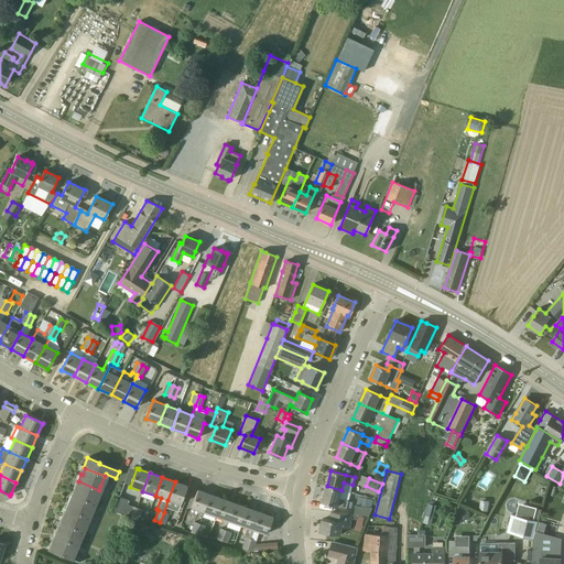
[(94,503),(95,500),(99,490),(79,481),(76,489),(75,488),(72,495),(74,496),(94,503)]
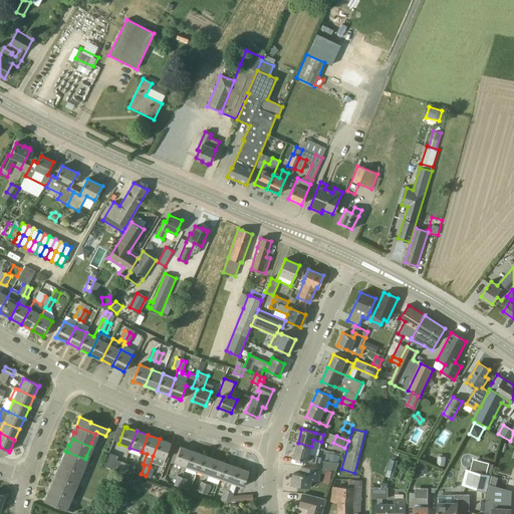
[(160,439),(153,456),(165,460),(171,443),(170,443),(169,443),(160,439)]
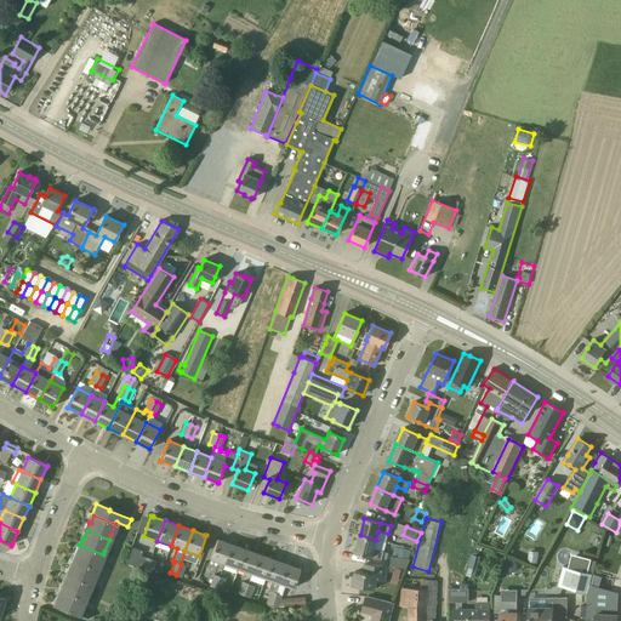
[(376,540),(360,535),(355,553),(372,557),(382,559),(385,552),(374,548),(376,540)]
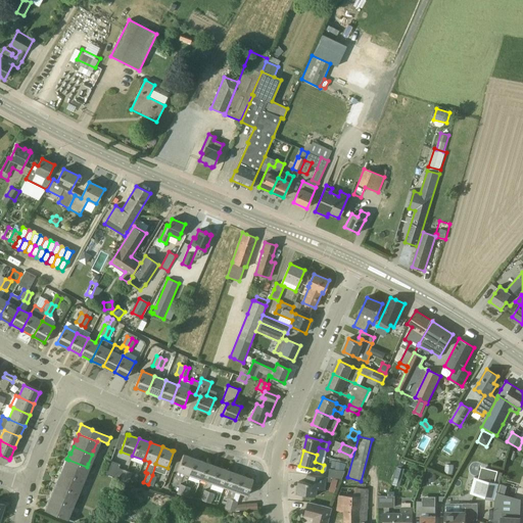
[(178,471),(189,475),(195,459),(185,455),(184,455),(178,471)]
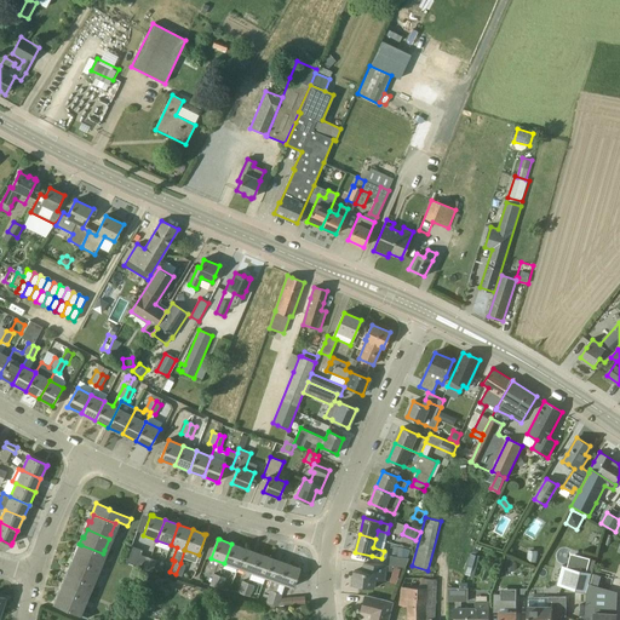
[(231,544),(224,563),(237,568),(245,549),(231,544)]
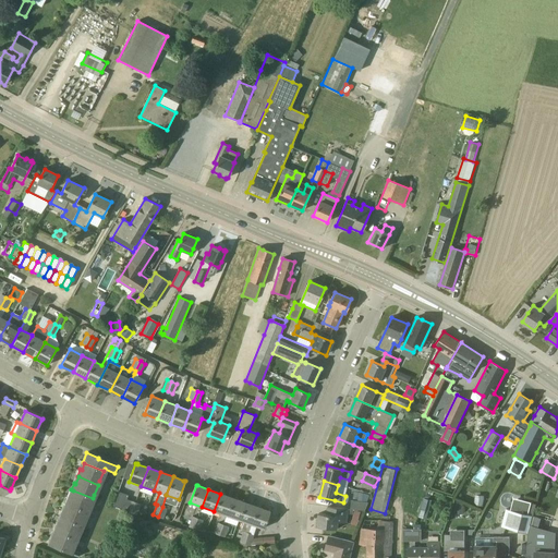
[(86,512),(88,508),(93,498),(73,490),(70,497),(69,496),(65,504),(67,504),(86,512)]
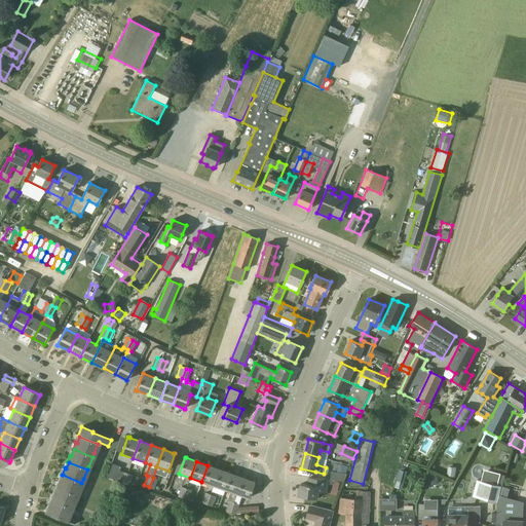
[(117,465),(111,463),(107,477),(112,479),(117,465)]
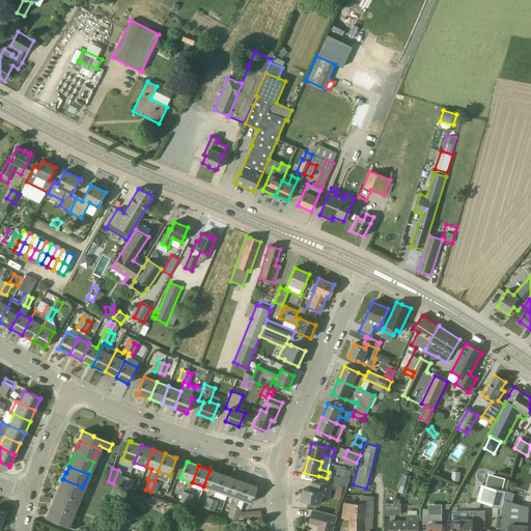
[(210,470),(203,486),(216,491),(222,474),(210,470)]
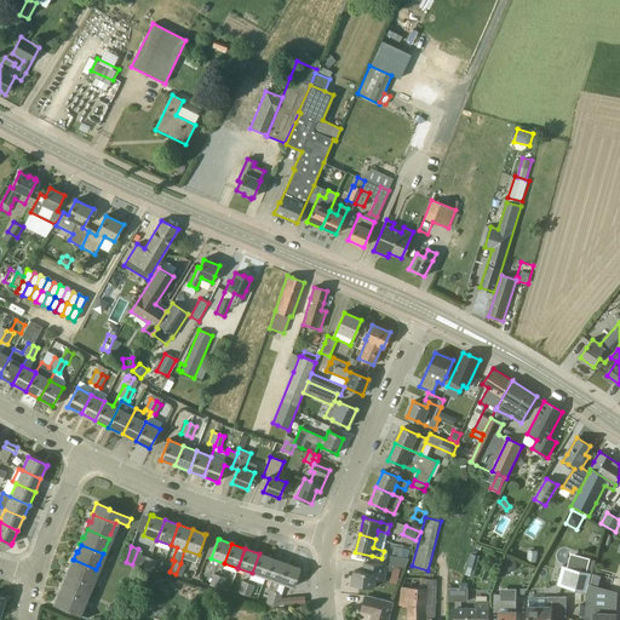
[(537,562),(538,551),(528,550),(527,562),(537,562)]
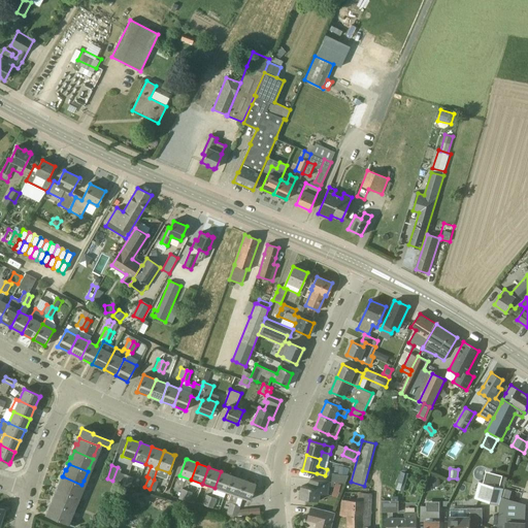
[(221,471),(215,488),(226,492),(232,475),(221,471)]
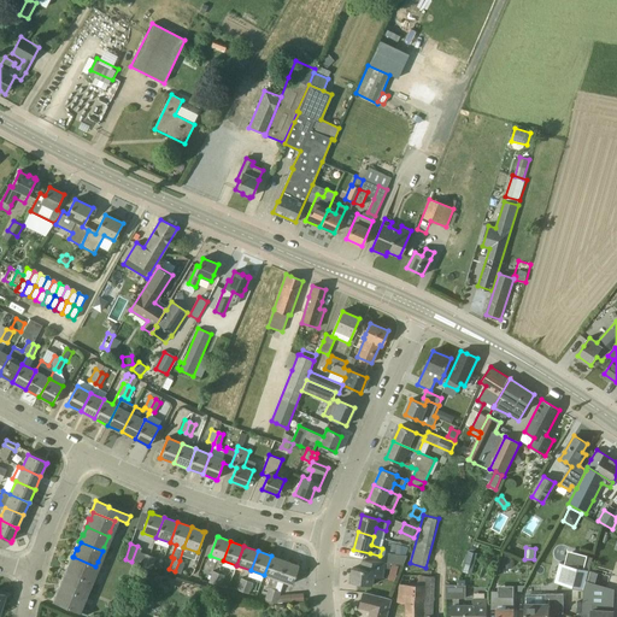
[(463,571),(471,574),(477,553),(469,551),(463,571)]
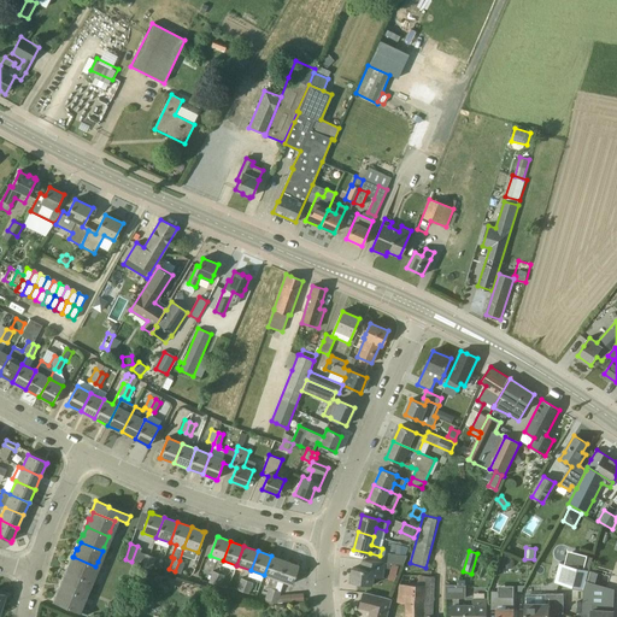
[(570,565),(583,569),(587,556),(574,552),(570,565)]
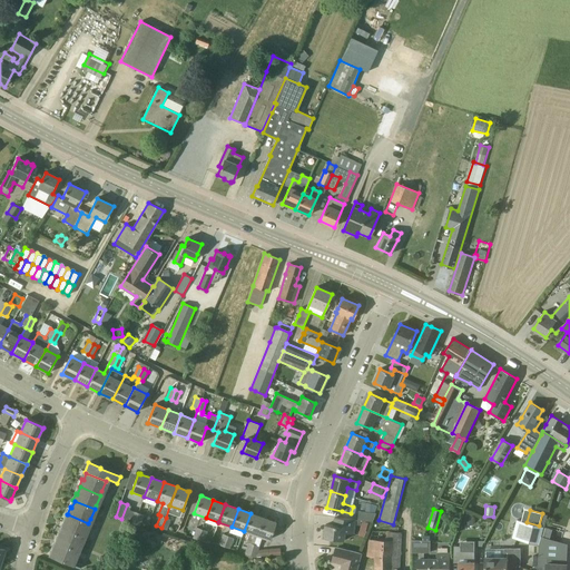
[(135,523),(138,513),(133,511),(129,521),(135,523)]
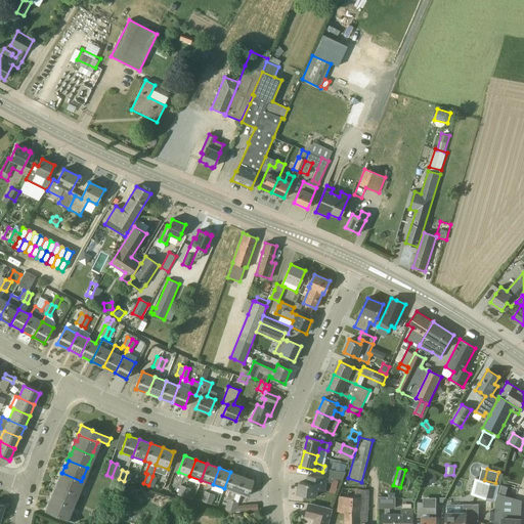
[(340,471),(331,470),(330,478),(332,478),(343,480),(346,472),(345,472),(340,471)]
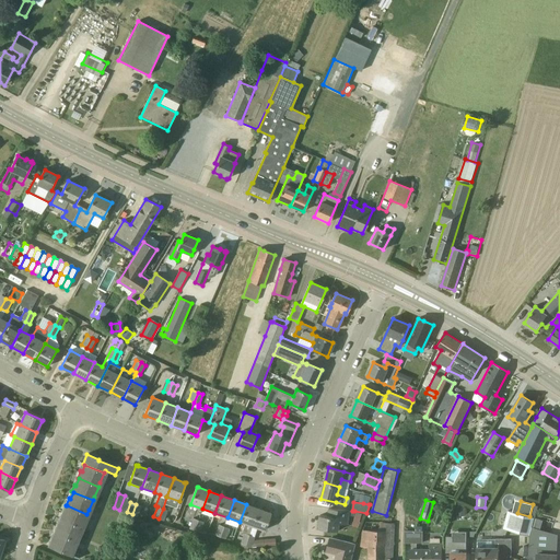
[(136,504),(132,514),(138,515),(141,506),(136,504)]
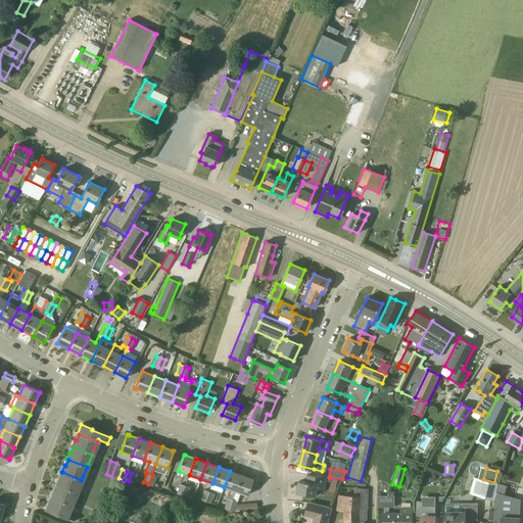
[(230,471),(224,487),(229,489),(226,497),(227,497),(224,507),(230,509),(233,500),(236,491),(241,475),(230,471)]
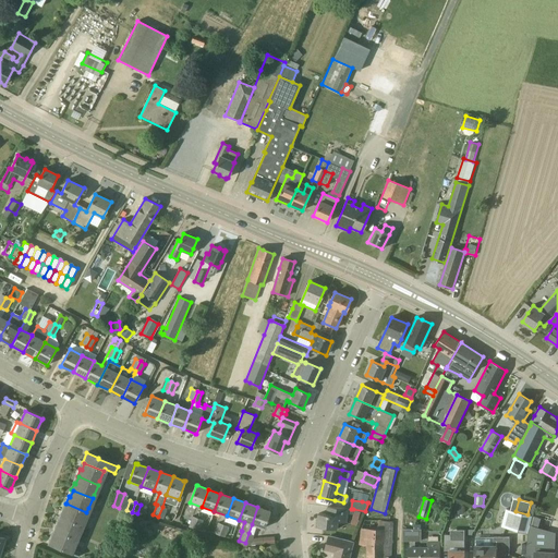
[(81,525),(82,522),(86,512),(67,504),(64,511),(62,510),(60,517),(61,518),(81,525)]
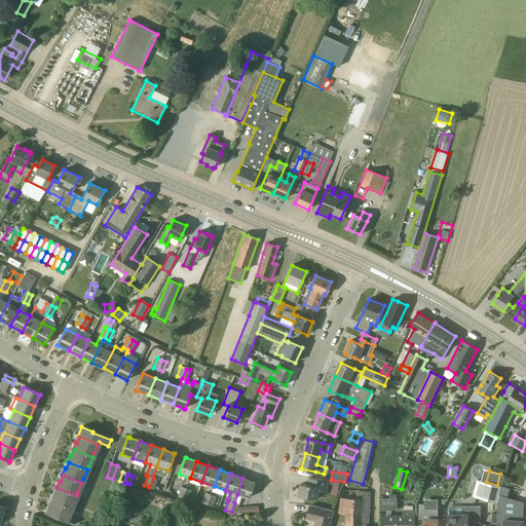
[(242,478),(237,494),(241,495),(249,498),(255,482),(253,481),(242,478)]
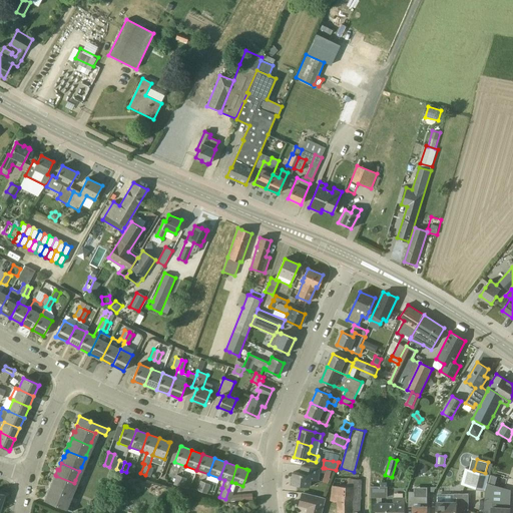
[(305,473),(294,472),(292,484),(311,486),(312,480),(319,480),(320,473),(325,473),(325,468),(323,468),(323,469),(321,468),(306,466),(305,473)]
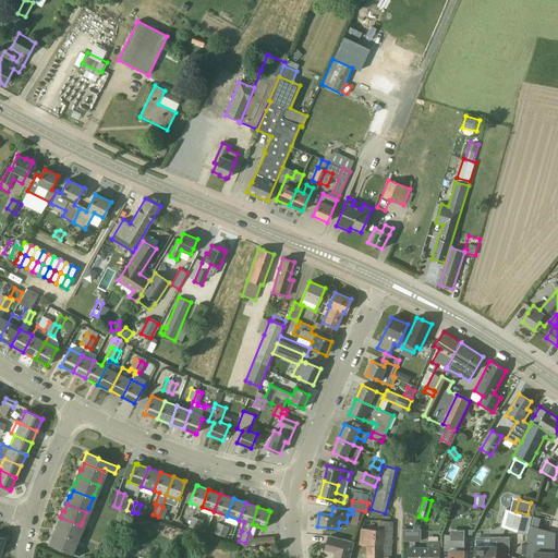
[(528,534),(530,524),(532,516),(528,514),(516,511),(507,509),(502,528),(528,534)]
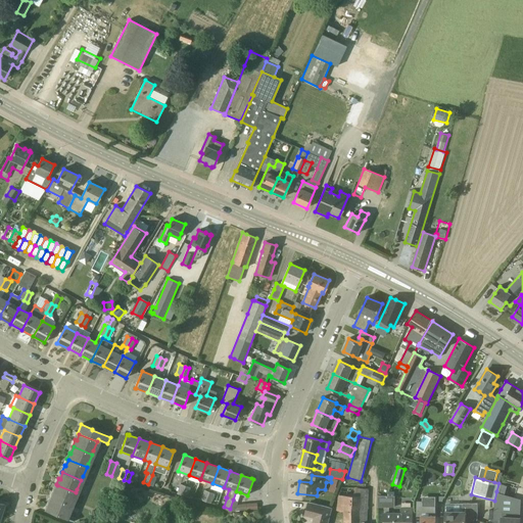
[(70,506),(72,503),(76,492),(57,485),(55,491),(53,490),(51,497),(52,497),(70,506)]
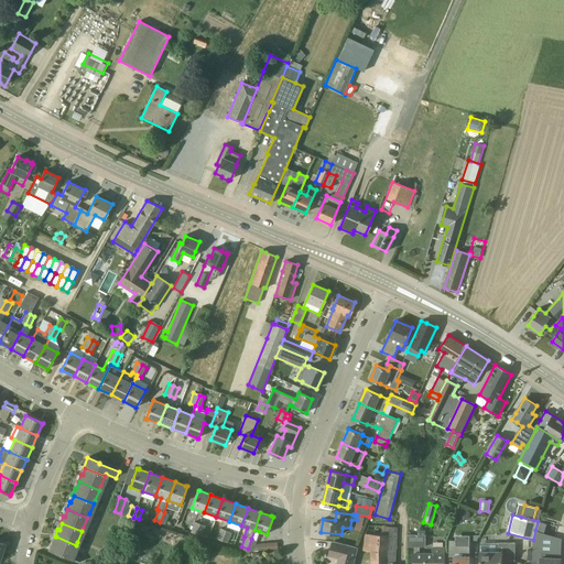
[(393,563),(396,563),(398,528),(369,525),(366,533),(365,551),(372,551),(372,563),(377,563),(376,563),(393,563)]
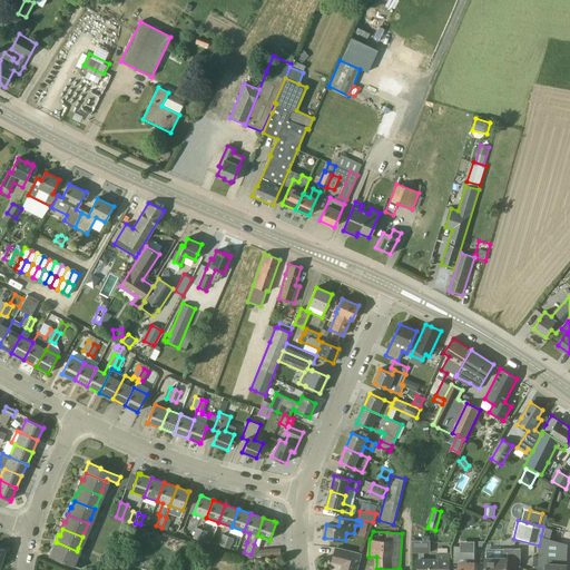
[(430,552),(430,541),(413,541),(412,552),(430,552)]
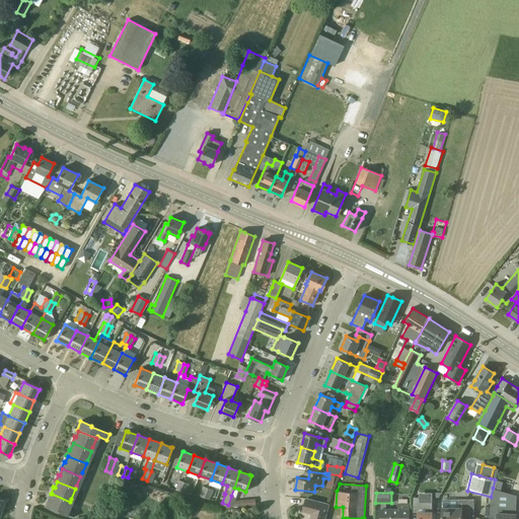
[(45,506),(65,514),(70,502),(52,494),(49,500),(48,500),(45,506)]
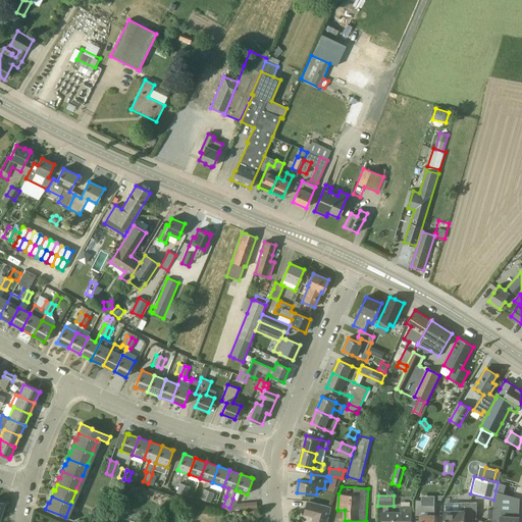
[(416,500),(416,518),(420,518),(420,521),(434,521),(435,515),(434,515),(434,505),(422,505),(422,501),(416,500)]
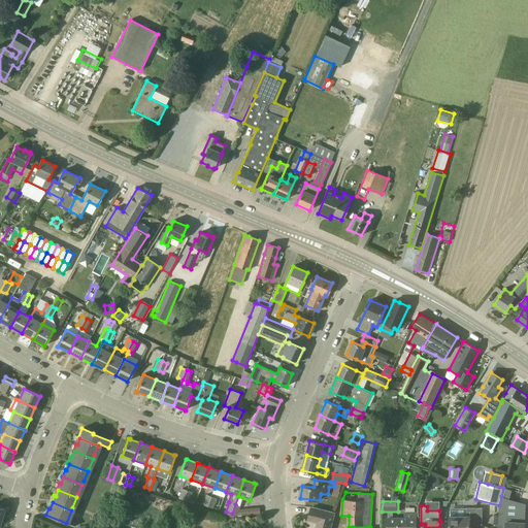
[(330,527),(334,514),(311,507),(308,520),(318,522),(316,527),(330,527)]
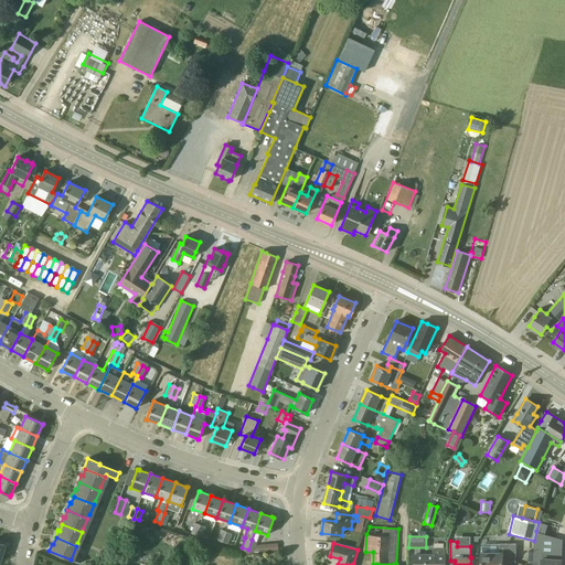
[(481,546),(481,553),(481,564),(502,564),(503,558),(516,558),(516,544),(496,544),(491,546),(481,546)]
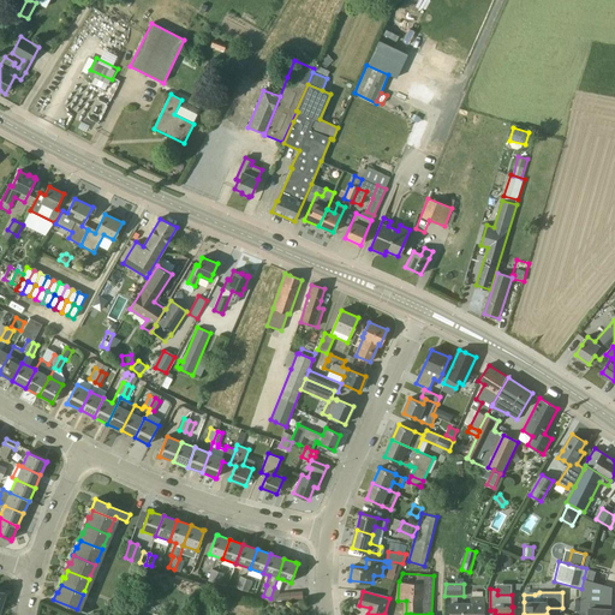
[(484,597),(472,597),(473,604),(453,604),(452,614),(484,614),(485,604),(484,604),(484,597)]
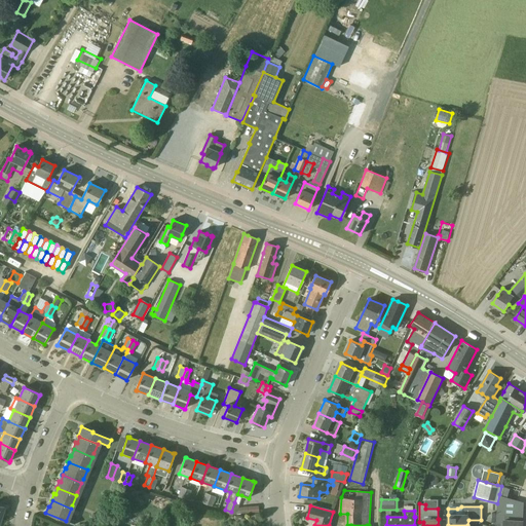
[(523,516),(497,515),(496,525),(523,525),(523,521),(523,516)]
